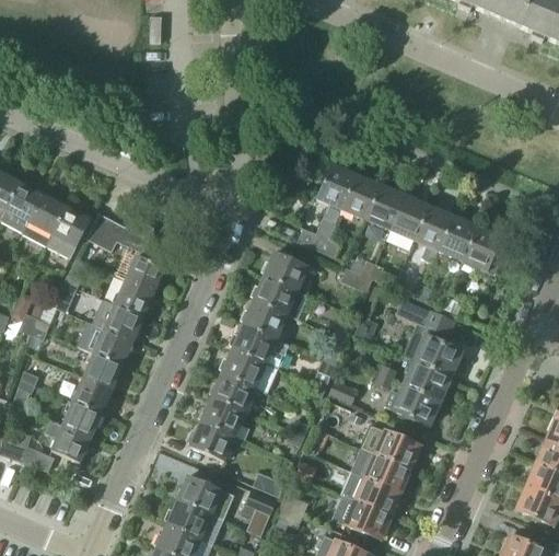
[(457,0),(463,2),(461,9),(473,14),(476,8),(503,20),(511,0),(457,0)]
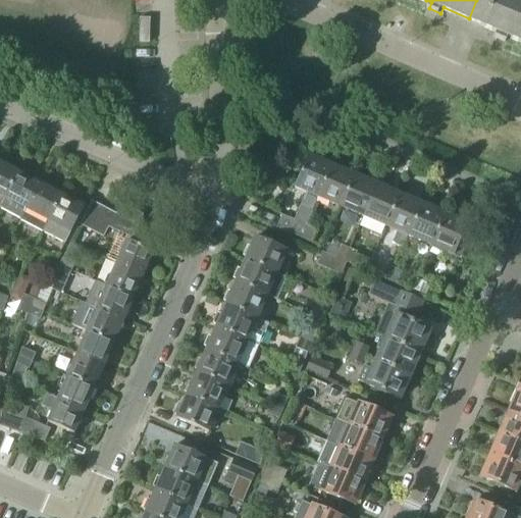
[(476,0),(469,18),(497,30),(493,36),(506,41),(509,35),(520,40),(520,0),(476,0)]
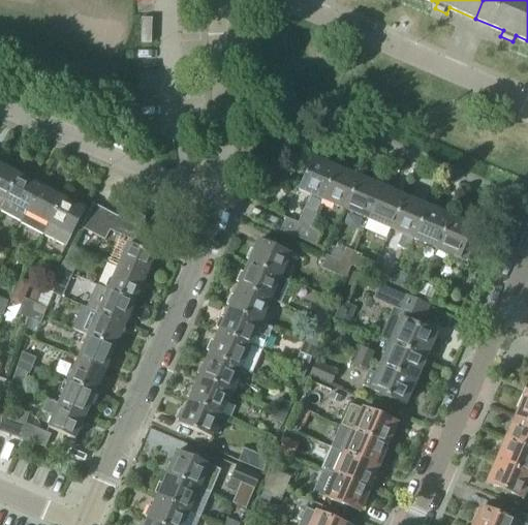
[(142,40),(152,40),(153,14),(143,14),(142,40)]
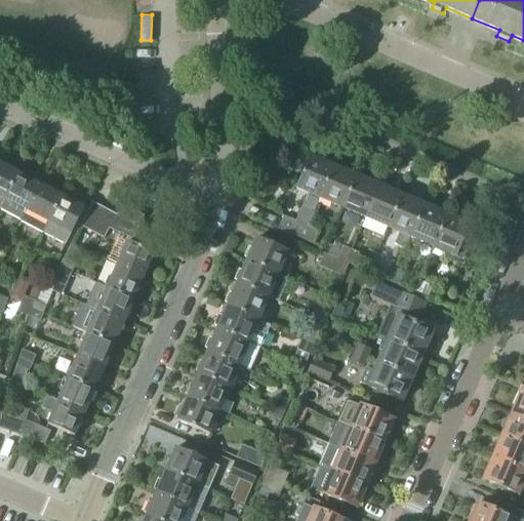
[(285,213),(279,226),(294,233),(309,239),(314,226),(309,224),(320,197),(334,163),(311,153),(296,186),(309,191),(296,219),(294,218),(295,217),(285,213)]
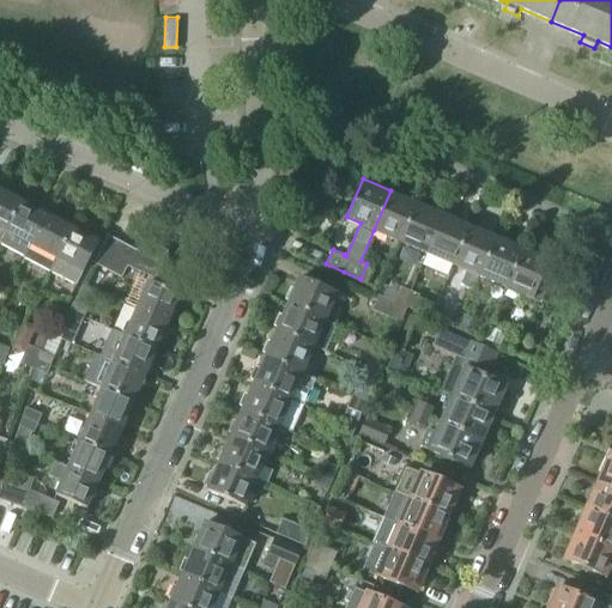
[(0,238),(22,198),(0,187),(0,238)]
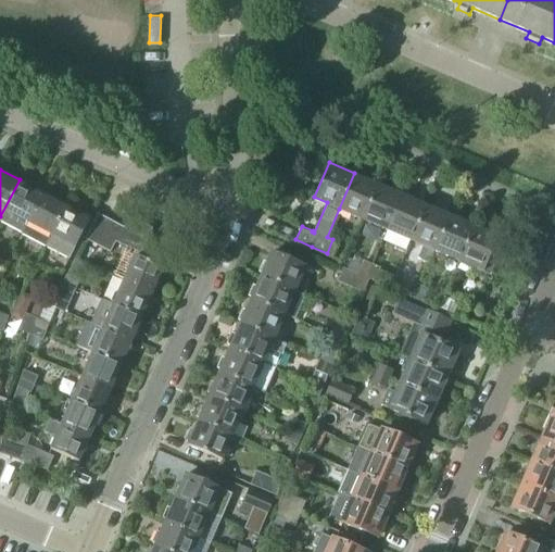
[(354,173),(339,209),(364,220),(379,184),(354,173)]
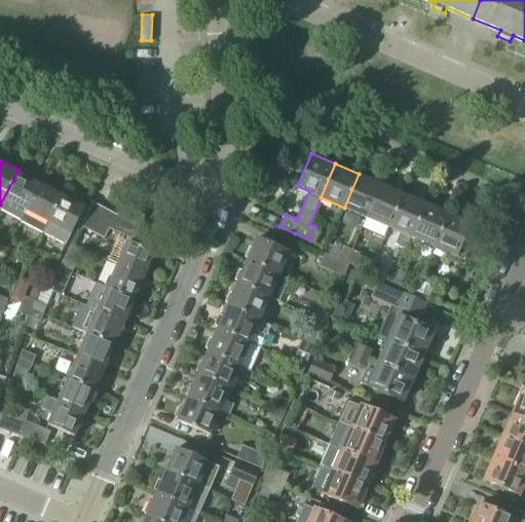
[(19,170),(0,204),(0,207),(23,219),(27,210),(28,210),(41,182),(19,170)]
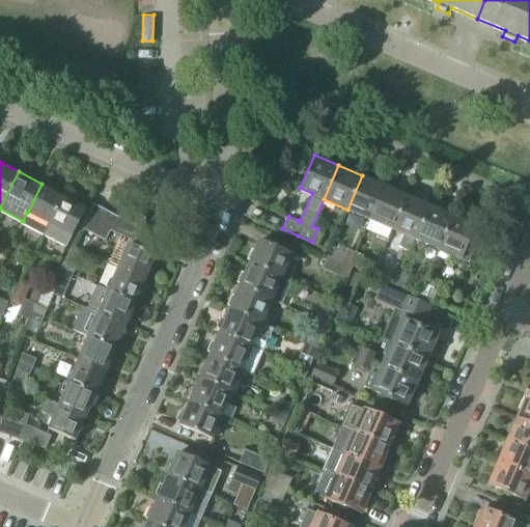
[(362,175),(347,210),(371,219),(386,186),(362,175)]
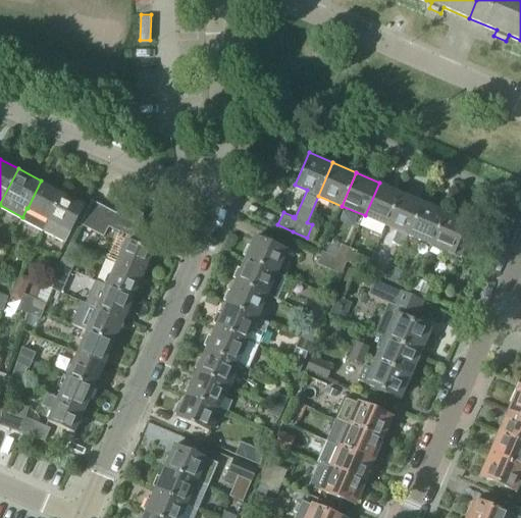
[(22,217),(21,218),(42,229),(48,218),(48,219),(62,192),(41,180),(28,208),(27,208),(22,217)]
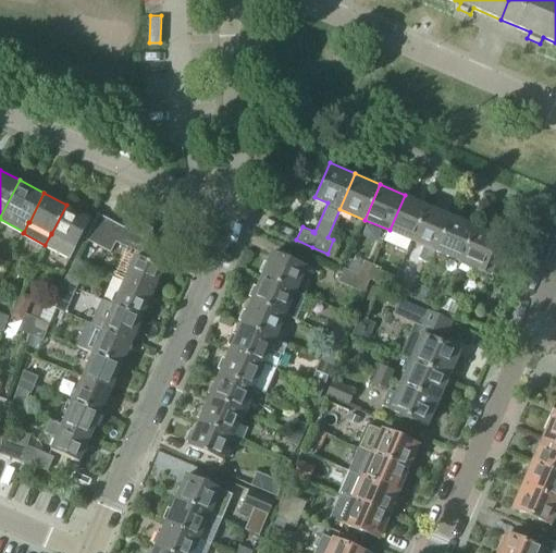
[(405,195),(390,230),(414,241),(429,205),(405,195)]
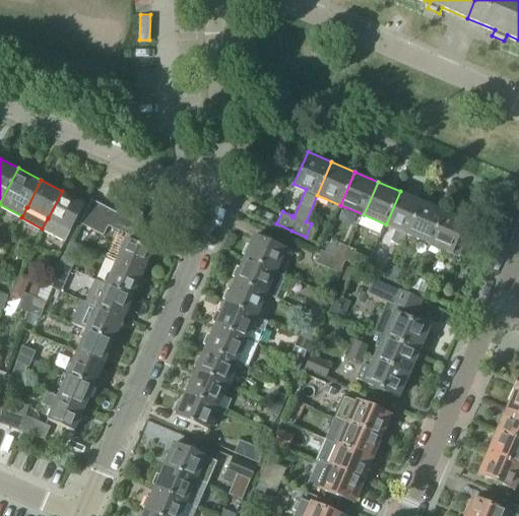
[(48,217),(42,229),(65,241),(71,230),(84,203),(62,191),(48,218),(48,217)]
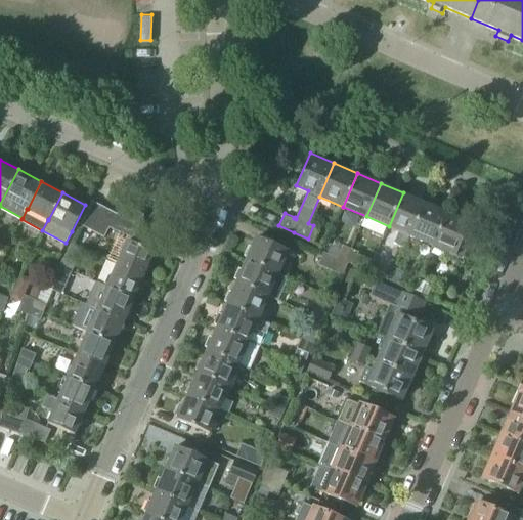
[(389,226),(399,230),(394,241),(406,246),(410,235),(411,235),(426,202),(403,192),(389,226)]
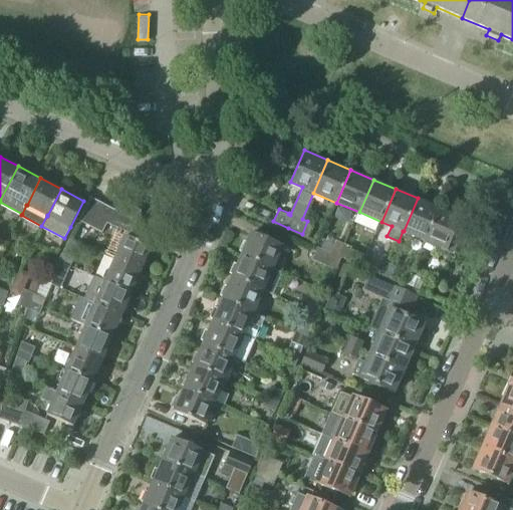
[(91,225),(103,202),(91,196),(80,219),(91,225)]
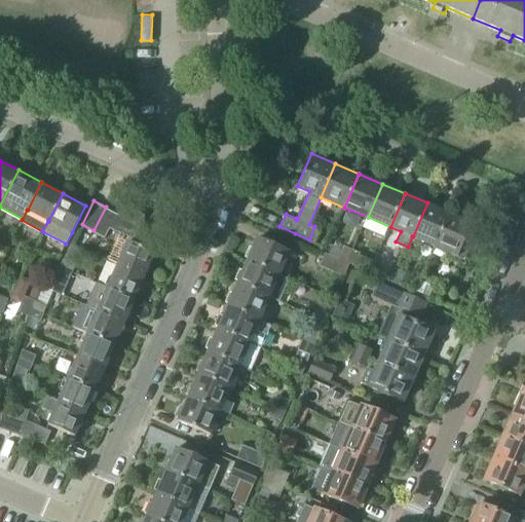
[(146,213),(124,202),(119,213),(140,224),(146,213)]
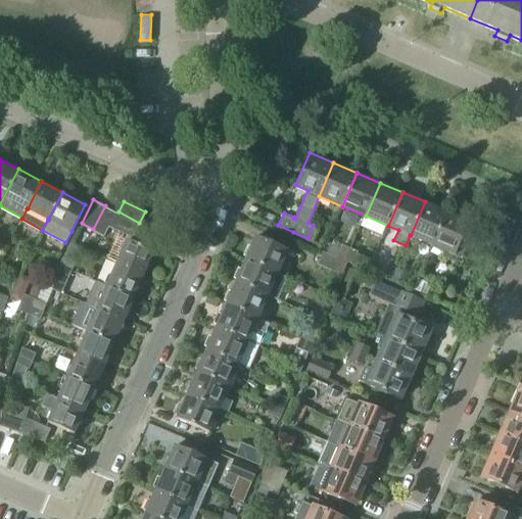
[(425,201),(411,235),(432,244),(447,211),(425,201)]
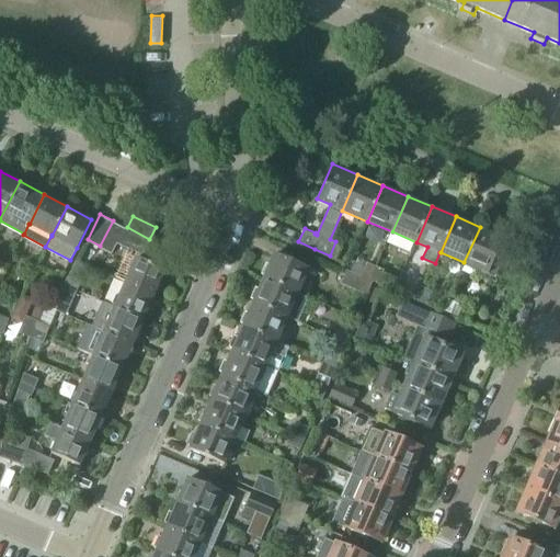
[(125,226),(113,220),(100,246),(113,251),(118,240),(125,226)]
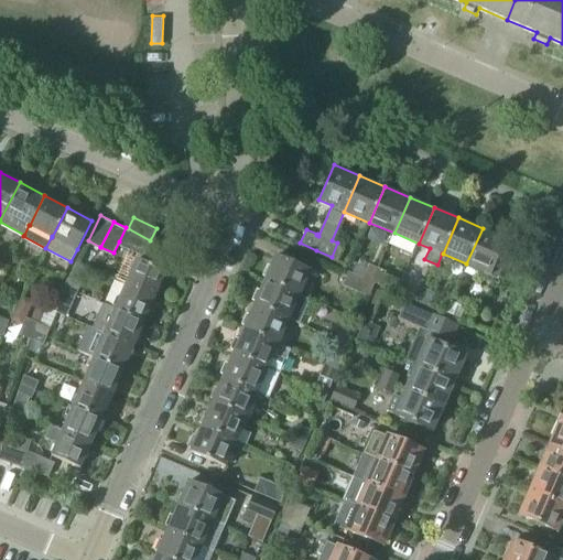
[(119,241),(143,254),(150,240),(128,228),(126,227),(119,241)]
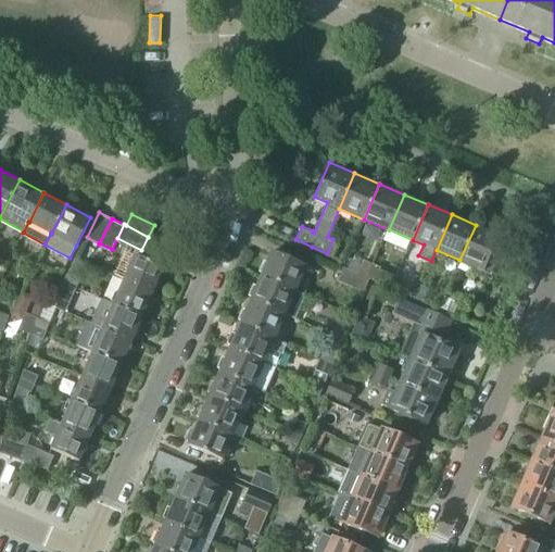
[(459,260),(475,266),(472,271),(494,279),(502,260),(491,255),(500,235),(476,225),(459,260)]
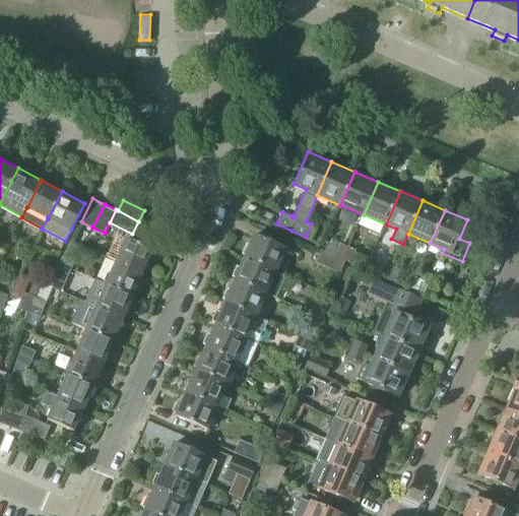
[(317,227),(311,223),(306,237),(312,239),(317,227)]
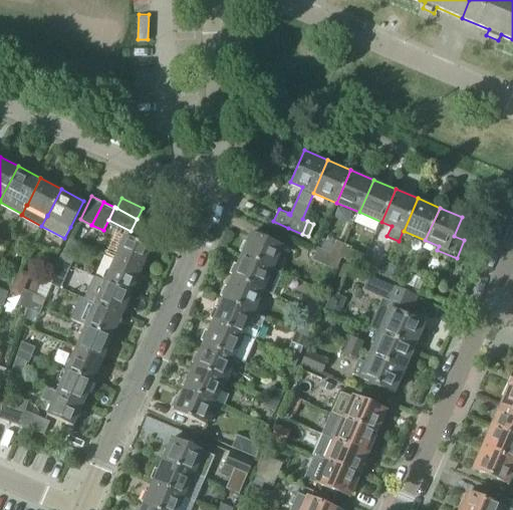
[(245,240),(241,249),(243,250),(242,253),(275,267),(285,244),(252,230),(247,241),(245,240)]
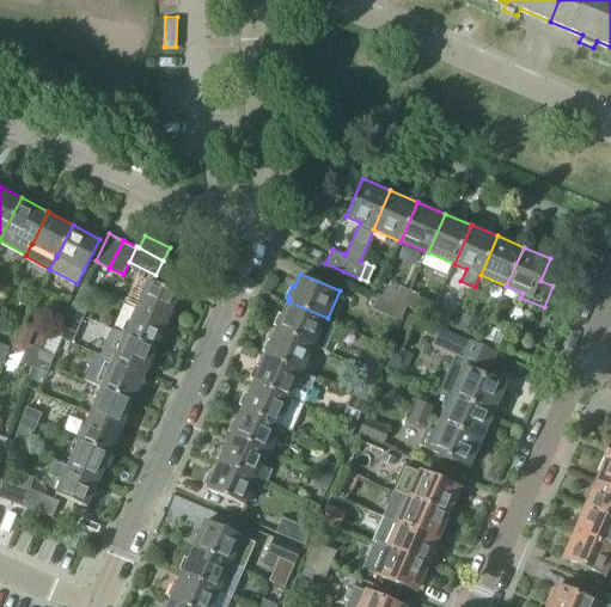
[(141,288),(144,289),(136,305),(169,319),(181,292),(148,279),(147,281),(145,280),(141,288)]
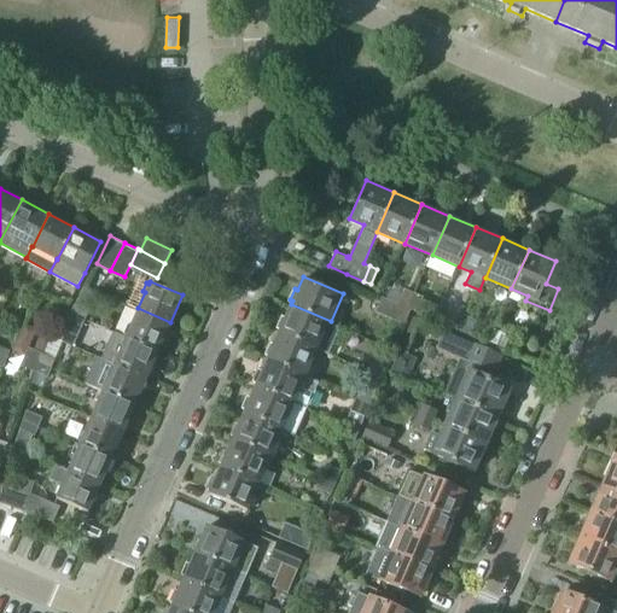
[(406,287),(400,302),(408,305),(414,291),(406,287)]
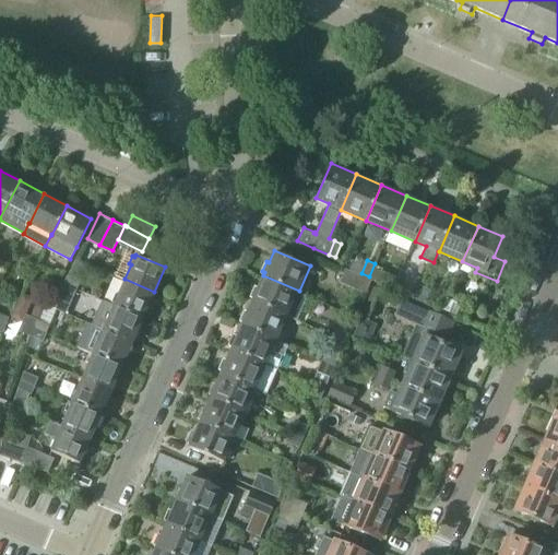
[(375,263),(369,276),(377,280),(383,267),(375,263)]
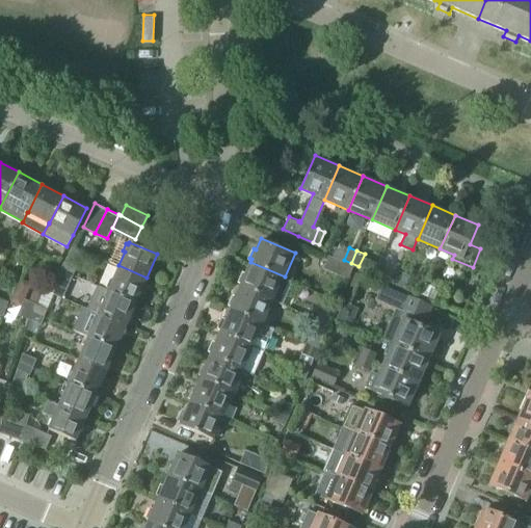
[(353,266),(328,256),(323,268),(349,278),(353,266)]
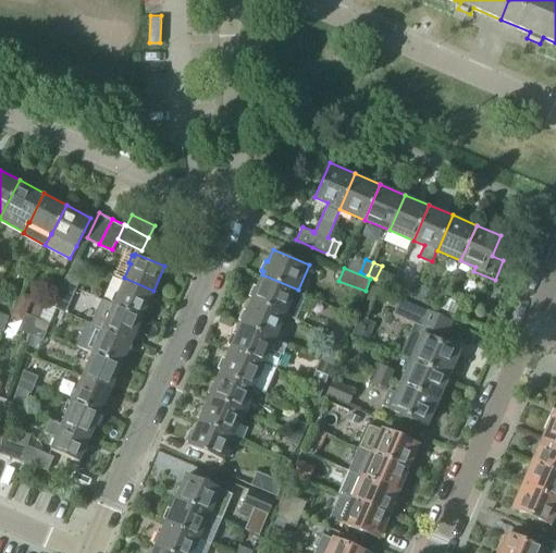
[(256,284),(251,294),(254,295),(251,299),(287,315),(296,318),(307,294),(298,290),(262,274),(258,285),(256,284)]
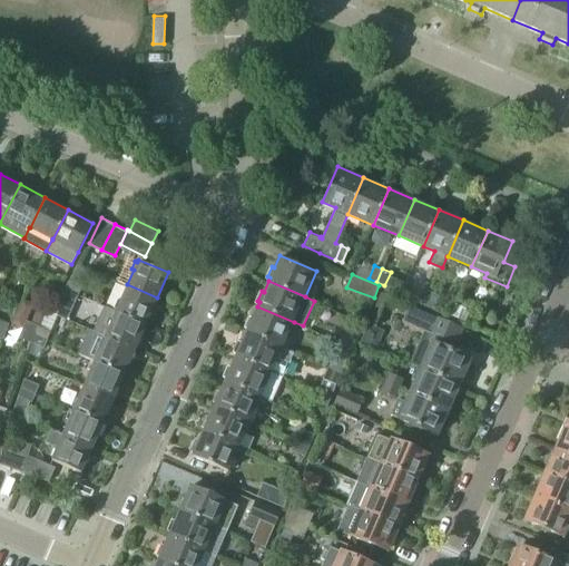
[(157,298),(127,284),(117,309),(147,322),(157,298)]
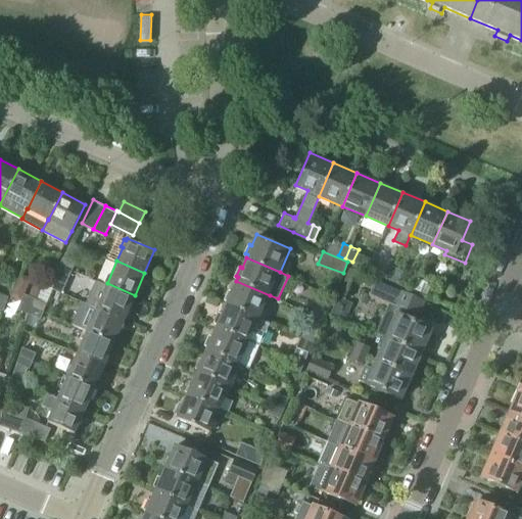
[(54,287),(62,291),(73,269),(60,263),(48,285),(54,287)]
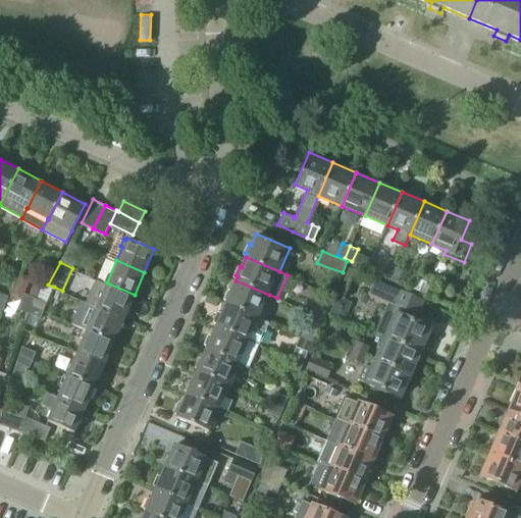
[(381,275),(392,278),(393,275),(394,272),(397,266),(386,262),(381,275)]
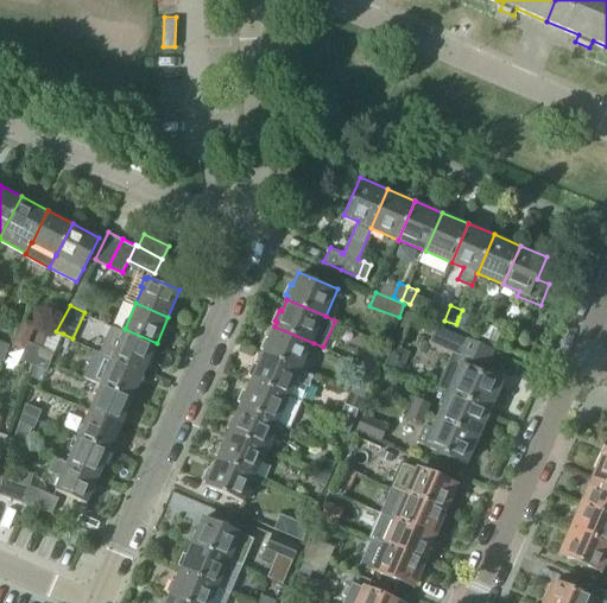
[(457,321),(456,324),(462,328),(468,312),(462,310),(459,317),(457,321)]
